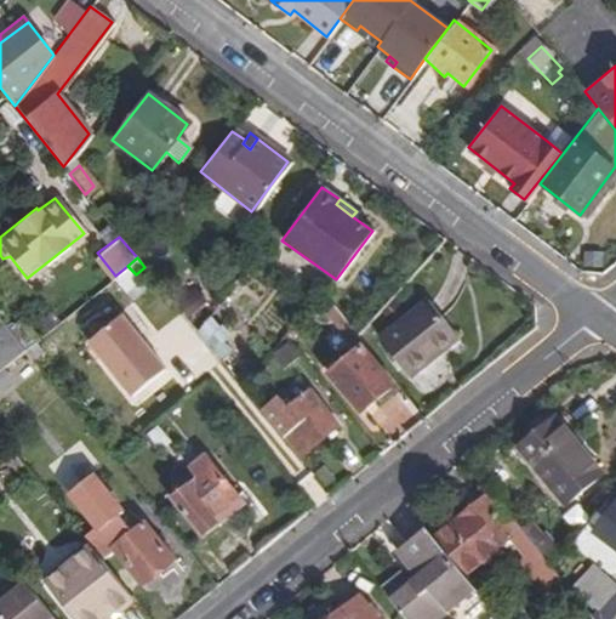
[(455,339),(427,302),(378,340),(408,376),(455,339)]
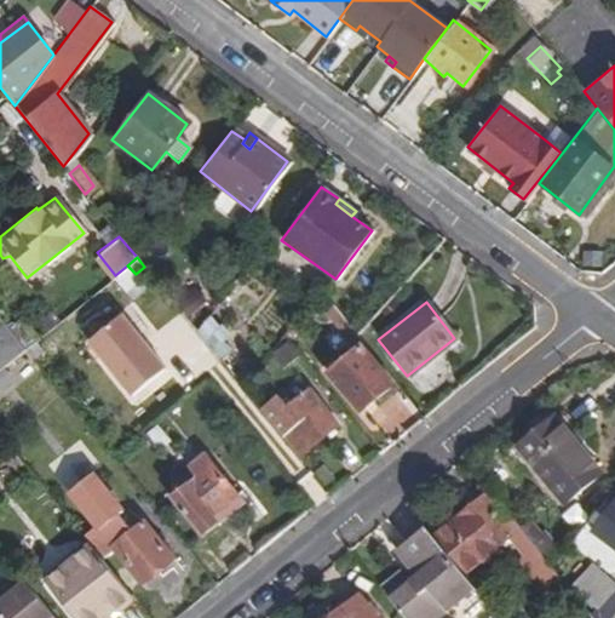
[(212,314),(195,326),(211,347),(228,335),(212,314)]
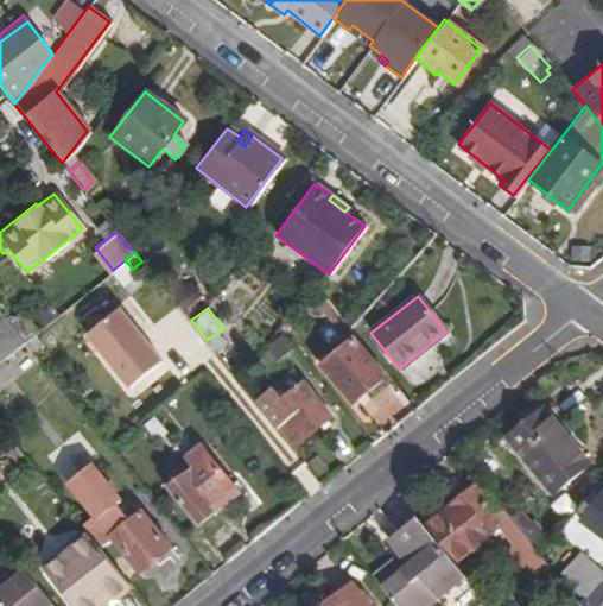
[(84,335),(127,387),(159,361),(116,309),(84,335)]
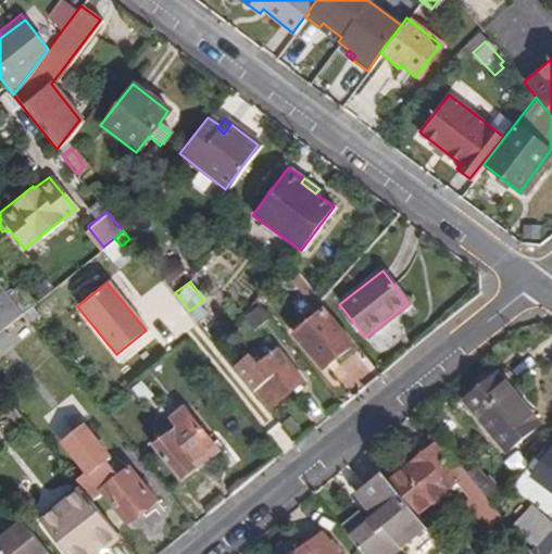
[(0,329),(21,313),(3,290),(0,293),(0,329)]
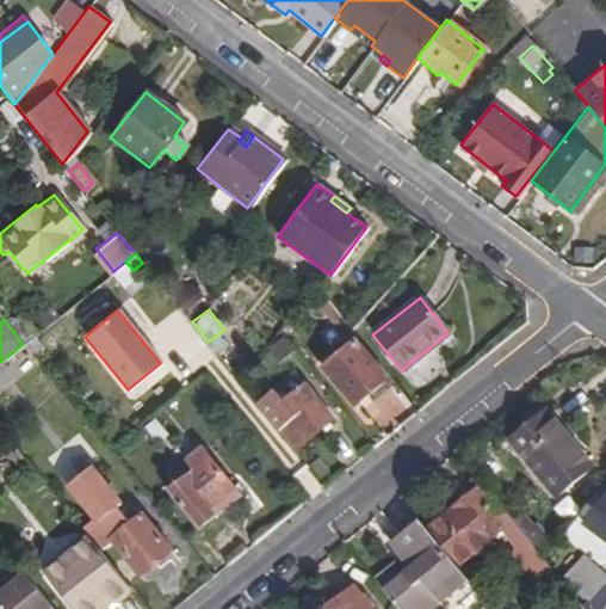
[(23,344),(30,351),(41,343),(33,336),(23,344)]
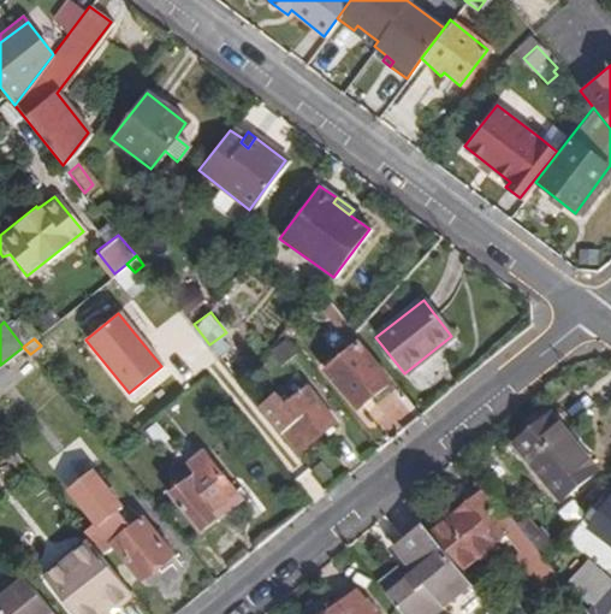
[(325,367),(355,406),(389,381),(357,342),(325,367)]
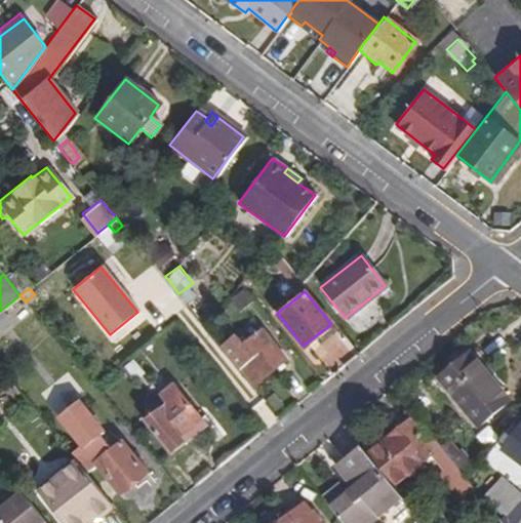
[(227,356),(250,385),(285,358),(261,327),(227,356)]
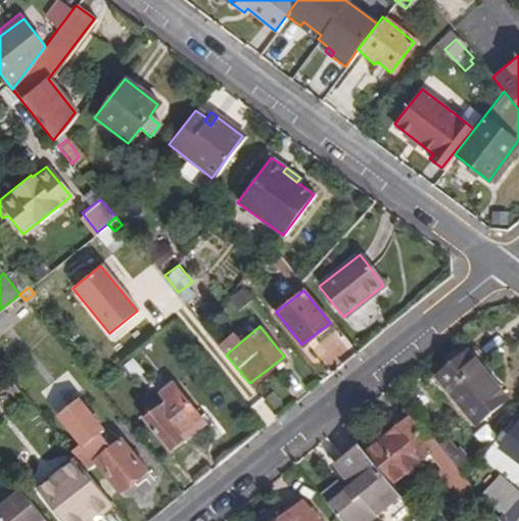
[(433,375),(472,425),(504,397),(478,365),(483,360),(473,348),(469,352),(466,349),(433,375)]
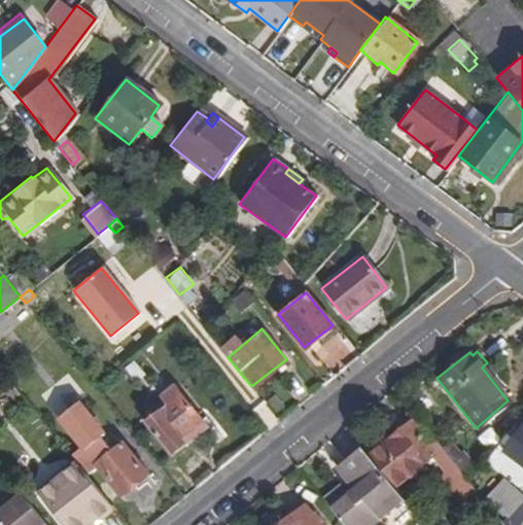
[(169,453),(183,442),(179,435),(200,420),(172,386),(163,395),(168,404),(144,422),(169,453)]
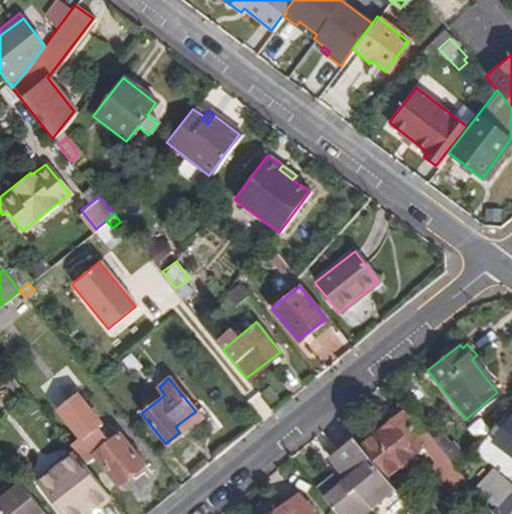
[(94,456),(111,479),(125,468),(129,473),(143,462),(118,431),(108,438),(97,425),(100,422),(92,411),(85,414),(81,409),(85,402),(75,390),(54,406),(79,434),(67,443),(74,454),(83,465),(94,456)]
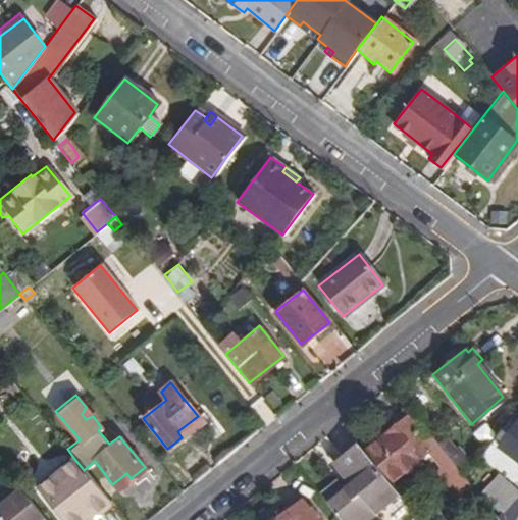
[(451,491),(465,480),(462,477),(459,474),(445,456),(434,442),(429,437),(426,437),(408,414),(363,451),(387,481),(425,450),(436,465),(432,468),(451,491)]
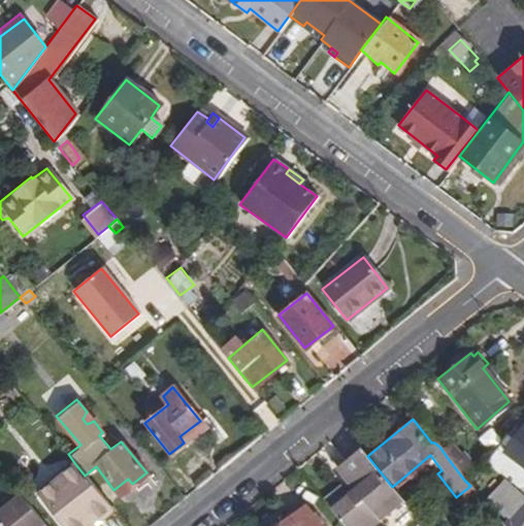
[(179,436),(184,442),(204,426),(200,421),(179,436)]
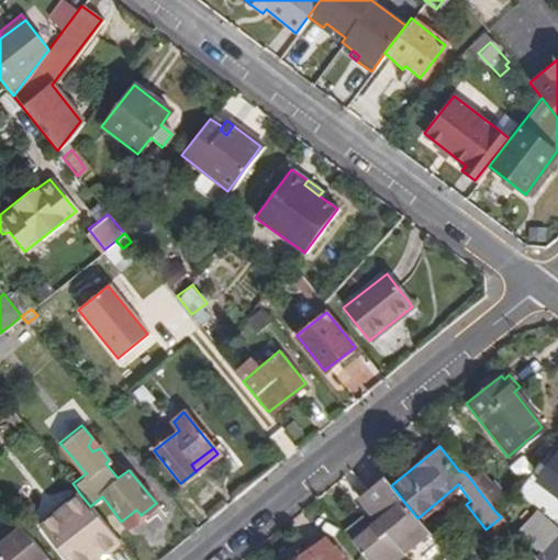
[(557,452),(537,481),(557,497),(557,452)]
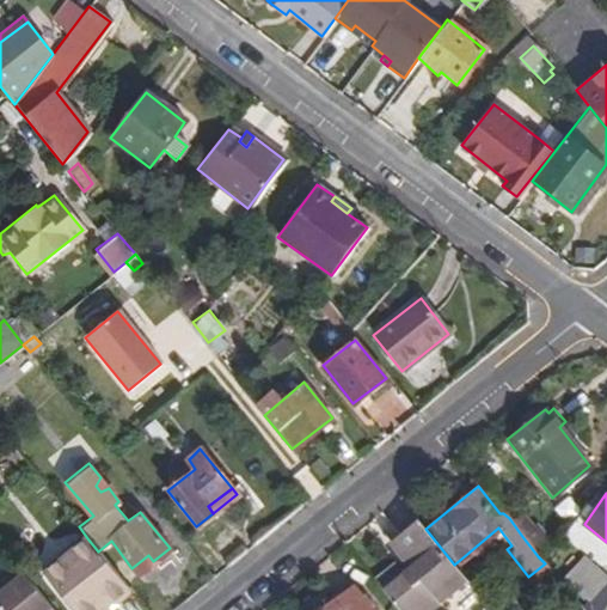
[(521,535),(531,528),(517,511),(509,518),(521,535)]
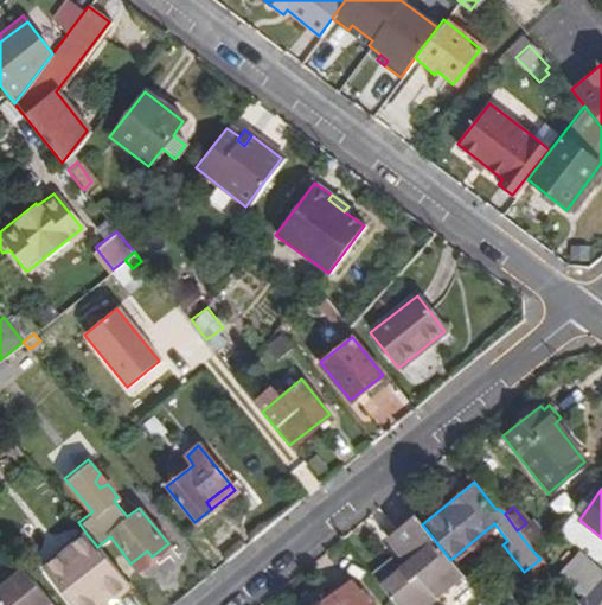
[(379,586),(394,604),(422,604),(431,597),(437,604),(460,604),(476,593),(450,560),(422,524),(414,515),(385,537),(396,552),(405,565),(379,586)]
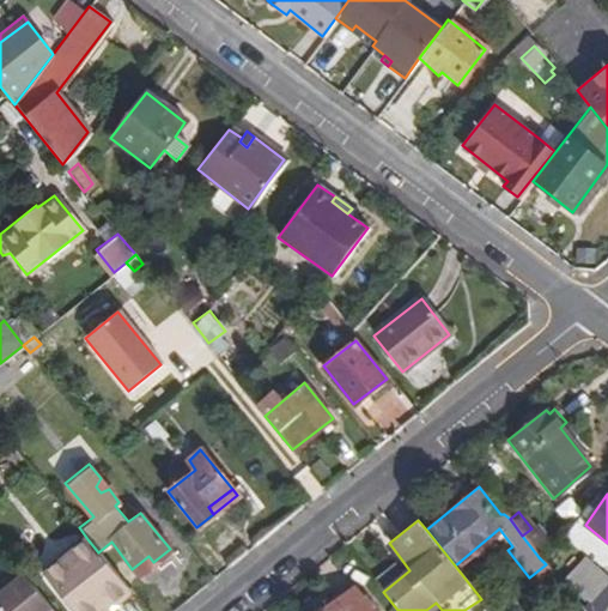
[(522,536),(539,557),(551,548),(534,526),(532,528),(522,536)]
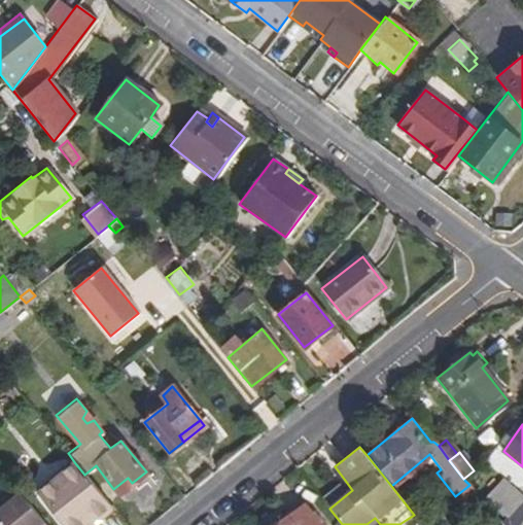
[(84,475),(75,463),(37,494),(62,524),(85,524),(109,505),(84,475)]
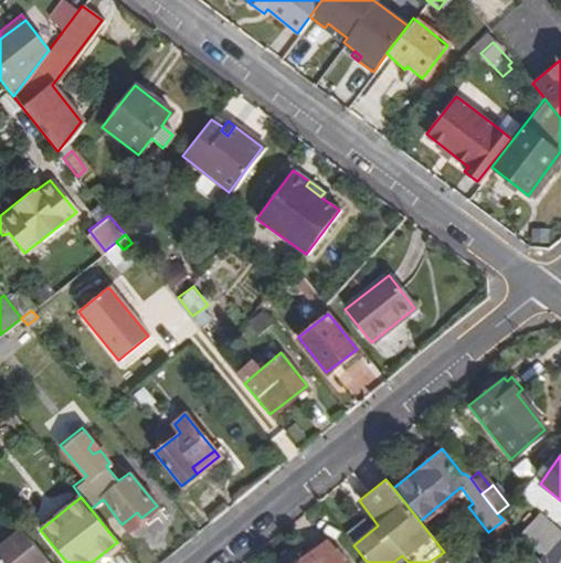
[(559,533),(536,512),(519,530),(541,552),(559,533)]
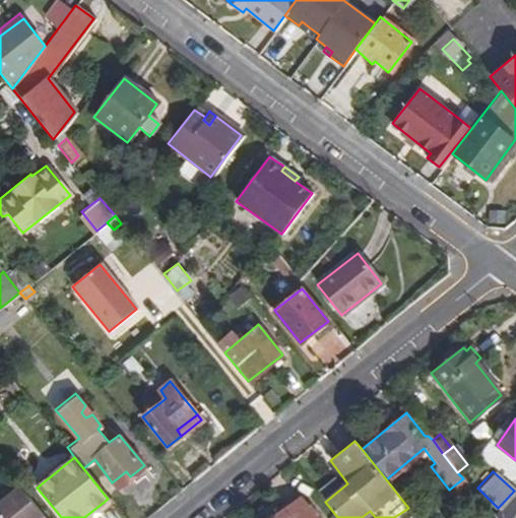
[(316,491),(325,502),(347,483),(339,472),(316,491)]
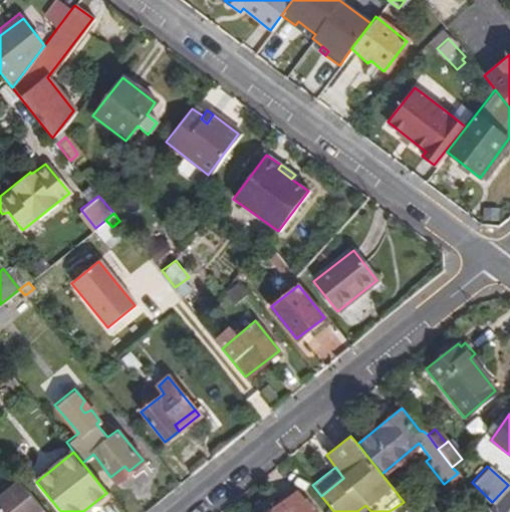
[(44,511),(18,480),(0,494),(0,508),(1,509),(0,509),(0,511),(44,511)]
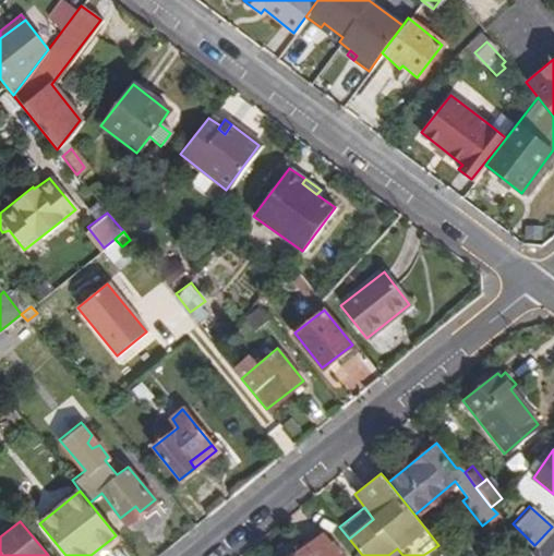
[(337,555),(321,536),(296,555),(337,555)]
